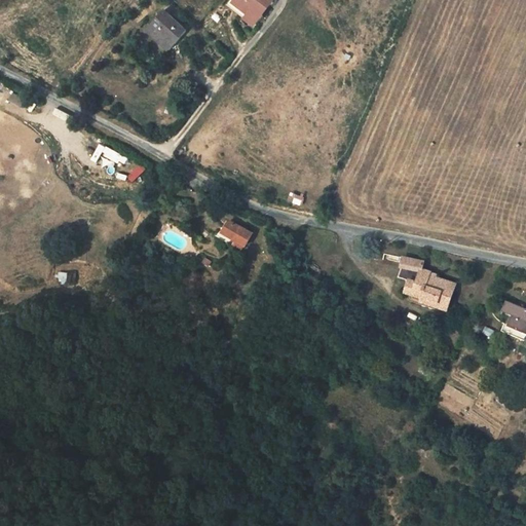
[(229,0),(227,4),(245,19),(248,13),(258,22),(273,1),(272,0),(233,0),(233,1),(232,0),(229,0)]
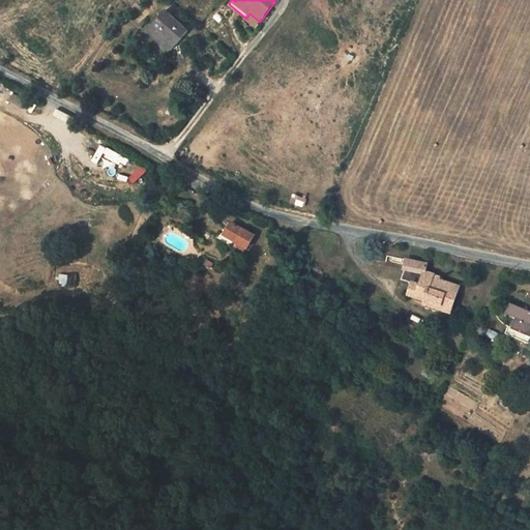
[(148,30),(170,52),(188,31),(166,9),(148,30)]
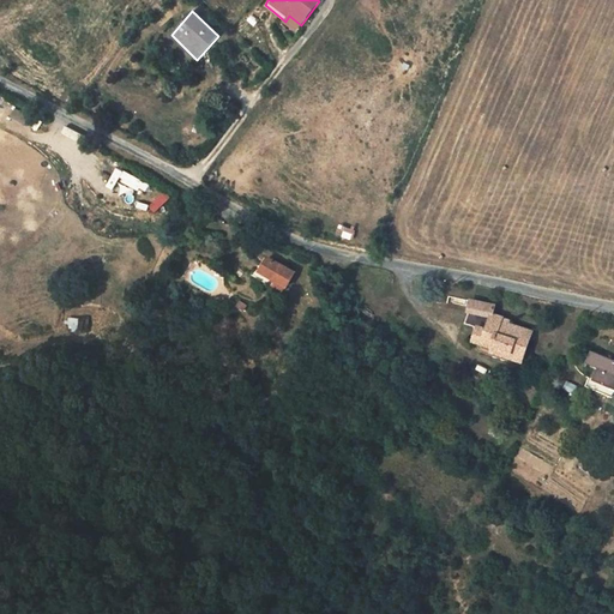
[(296,30),(301,25),(289,16),(286,22),(296,30)]
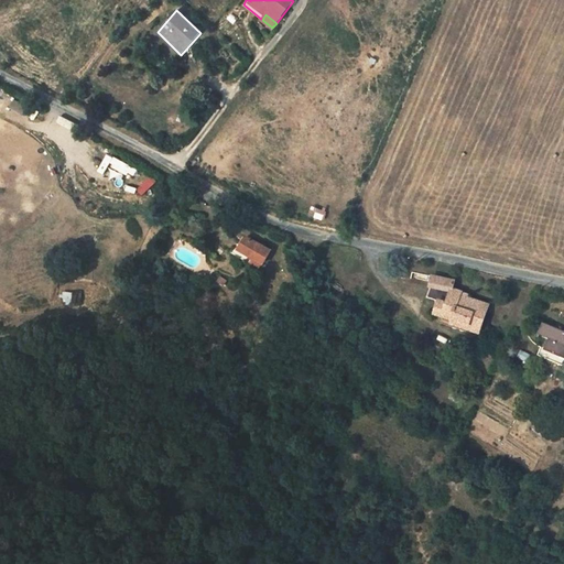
[(247,237),(240,250),(252,256),(251,257),(253,258),(263,262),(264,263),(272,249),(260,242),(259,243),(247,237)]
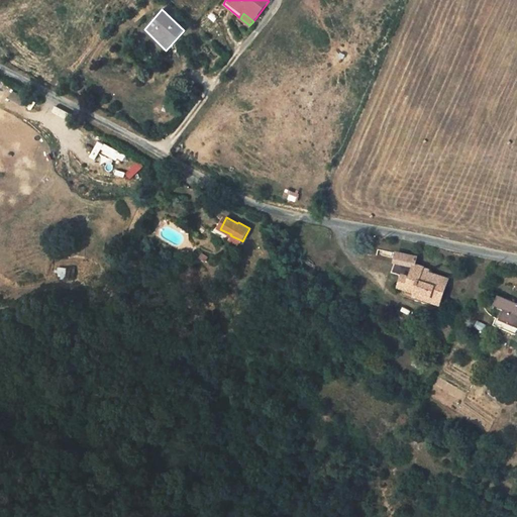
[(239,245),(241,240),(232,236),(230,240),(239,245)]
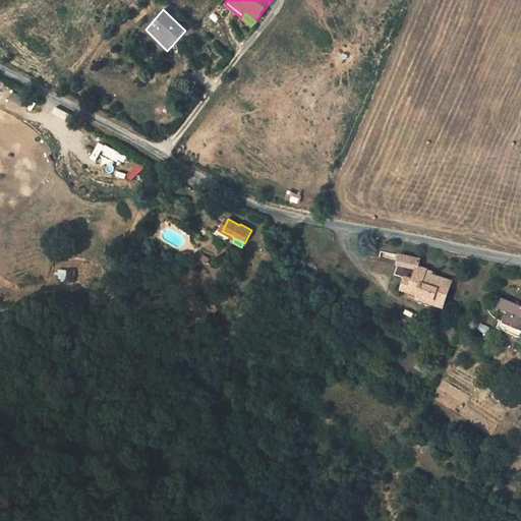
[(385,251),(384,256),(399,258),(398,263),(395,273),(406,277),(413,279),(417,265),(418,257),(385,251)]
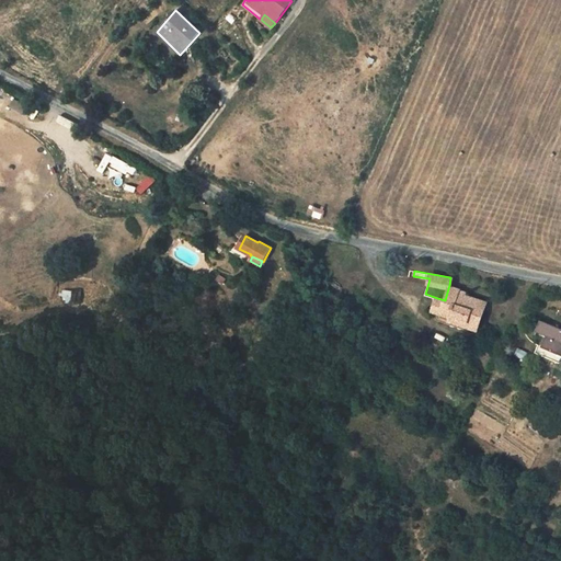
[(460,288),(449,285),(445,300),(437,298),(433,310),(441,312),(439,316),(442,317),(447,318),(449,319),(447,323),(464,329),(466,325),(477,329),(487,301),(466,294),(462,294),(461,296),(458,295),(460,288)]
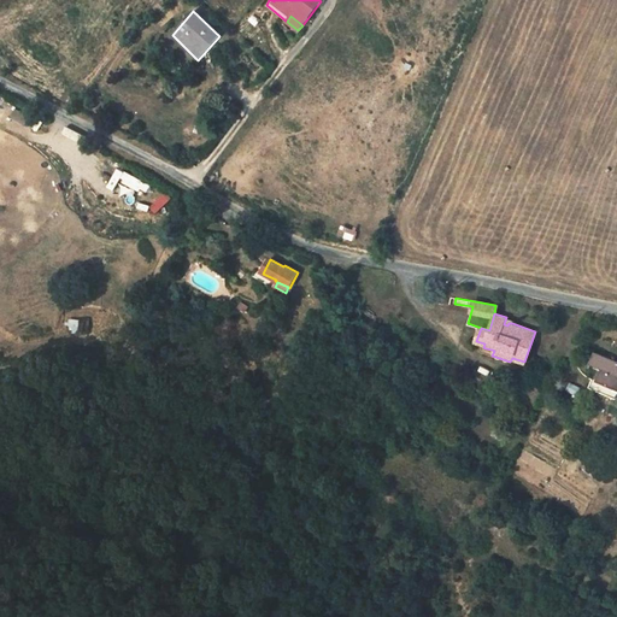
[(90,331),(90,319),(70,319),(70,330),(90,331)]
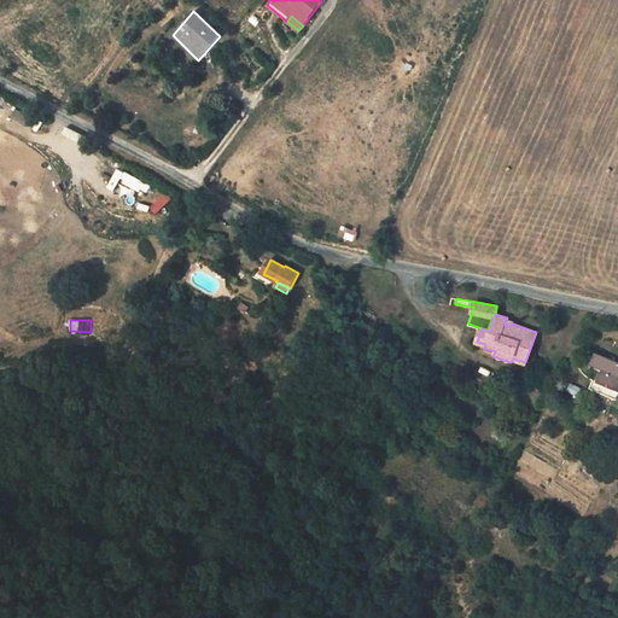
[(590,389),(593,389),(607,396),(617,400),(617,361),(595,353),(590,365),(601,371),(598,380),(593,379),(590,389)]
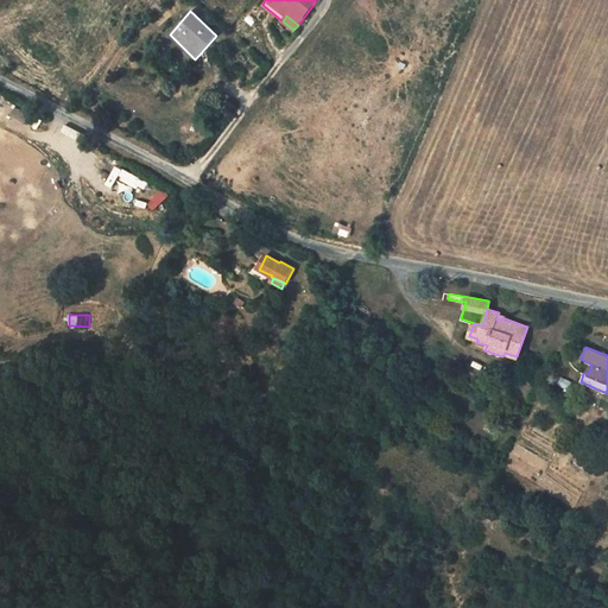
[(569,390),(572,381),(562,378),(559,385),(569,390)]
